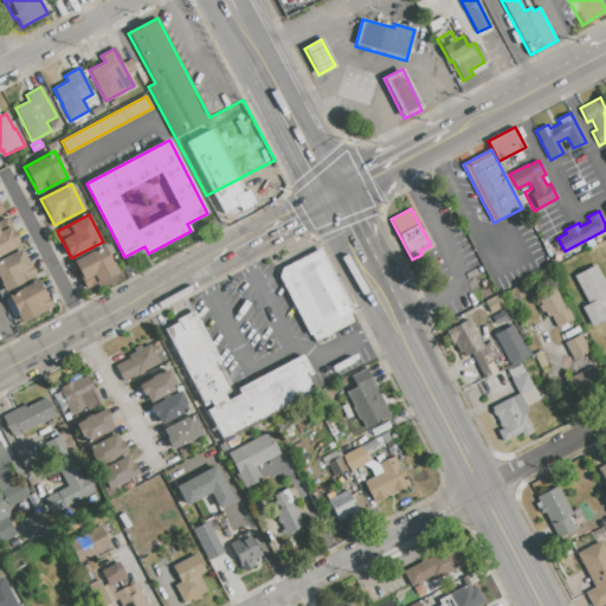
[(0,221),(6,219),(20,245),(0,255),(0,221)]
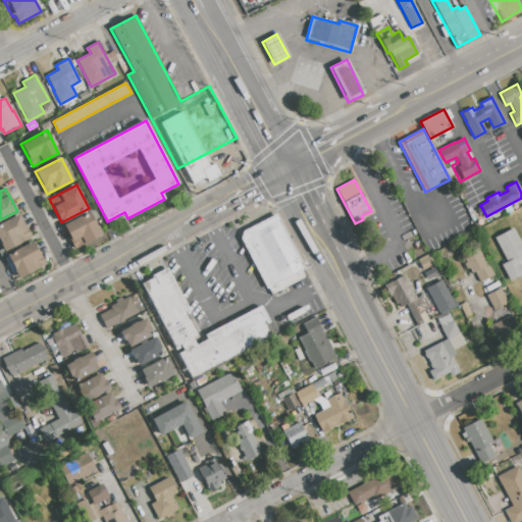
[(93,220),(89,212),(94,209),(98,217),(93,220)]
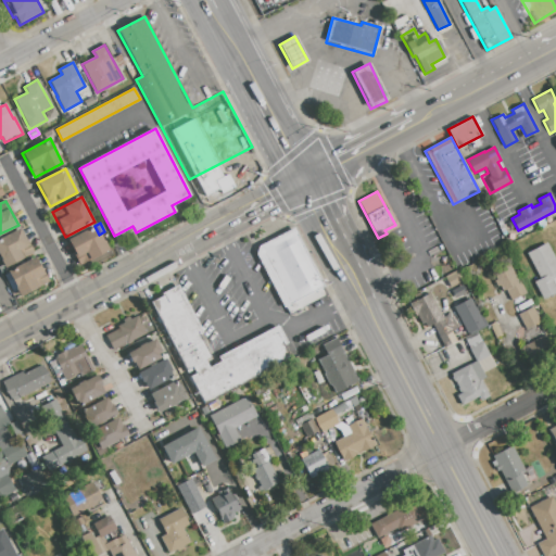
[(95,226),(99,235),(108,250),(79,265),(67,240),(95,226)]
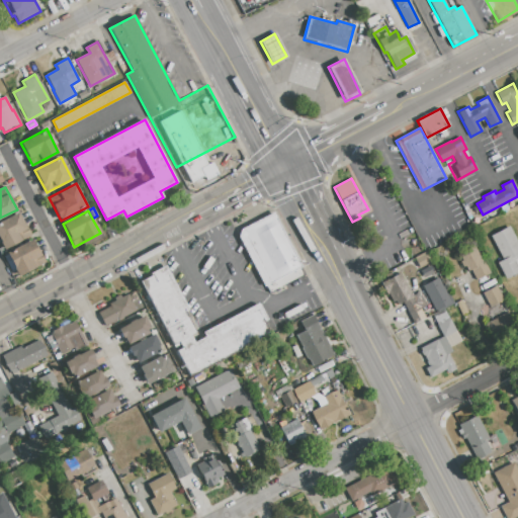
[(274,211),(303,265),(299,266),(304,273),(270,291),(266,284),(263,285),(238,237),(241,230),(274,211)]
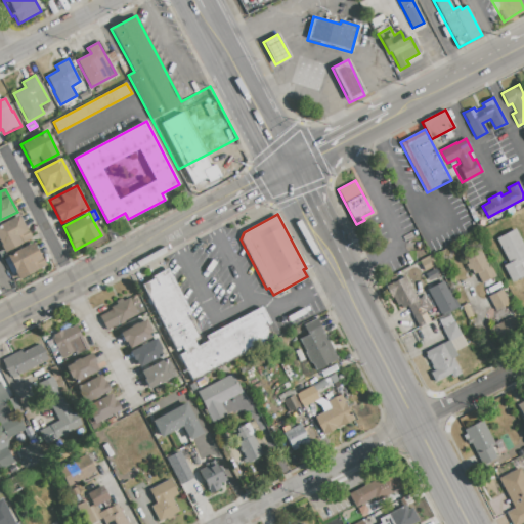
[(0,243),(0,224),(18,215),(31,238),(4,252),(0,243)]
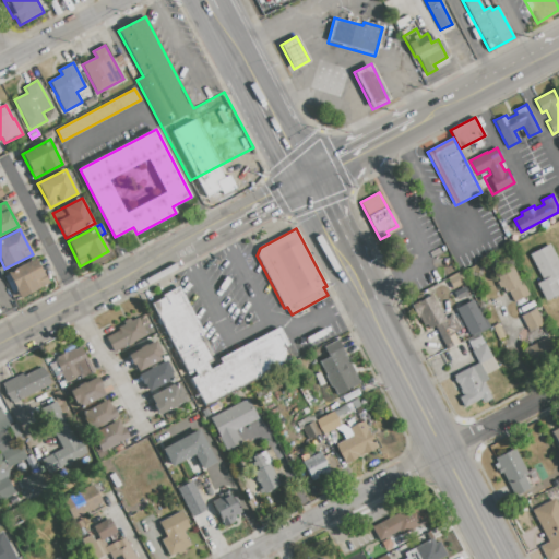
[(549,244),(558,262),(558,275),(554,278),(558,289),(558,295),(546,301),(536,283),(543,280),(530,254),(549,244)]
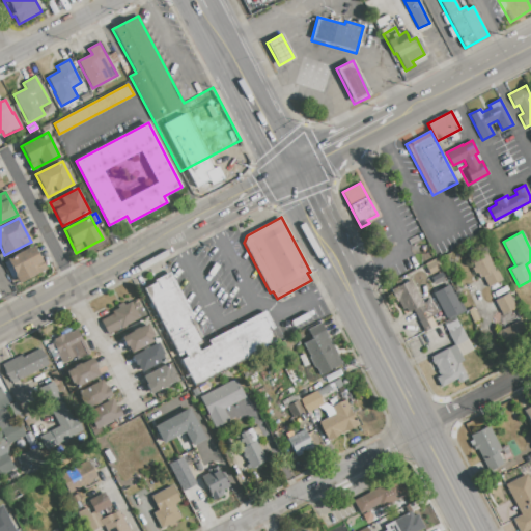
[(6,259),(33,245),(45,269),(19,282),(6,259)]
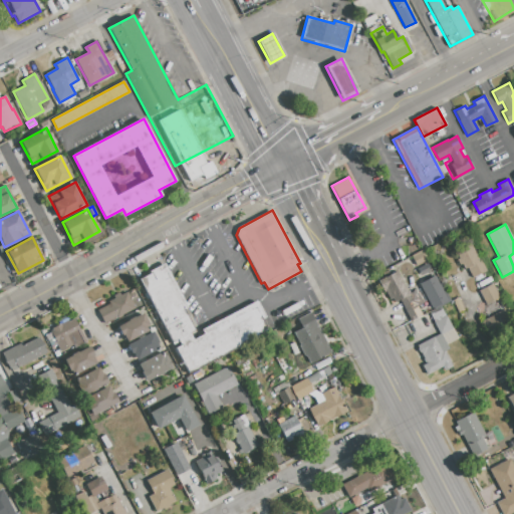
[(486,271),(473,278),(467,268),(464,270),(461,266),(460,267),(456,260),(459,258),(454,250),(469,242),(479,261),(481,260),(486,271)]
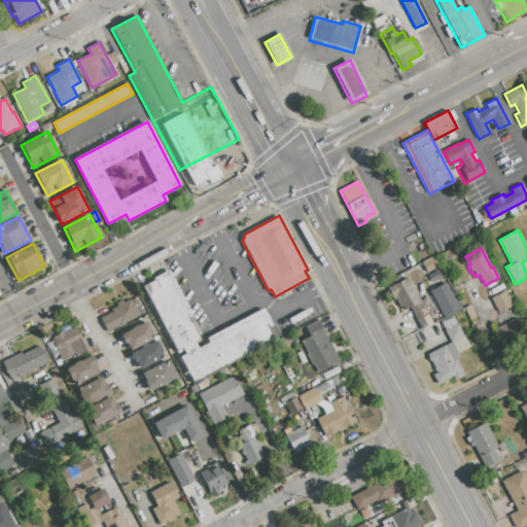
[(141,286),(153,280),(152,279),(169,270),(194,315),(189,317),(201,340),(196,343),(198,348),(208,343),(206,339),(262,308),(272,325),(269,327),(275,339),(192,382),(179,357),(184,354),(182,349),(176,352),(141,286)]
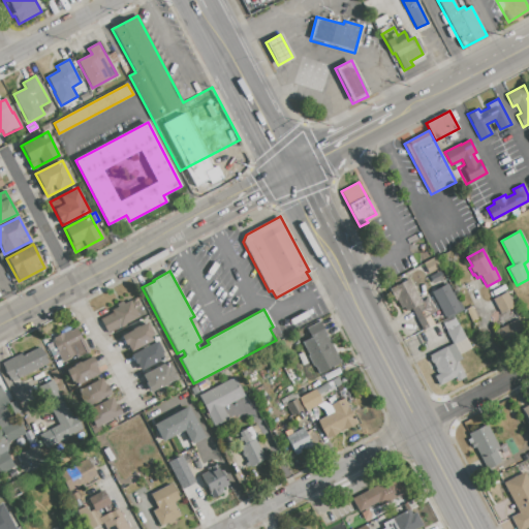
[(433,284),(430,277),(440,271),(444,278),(433,284)]
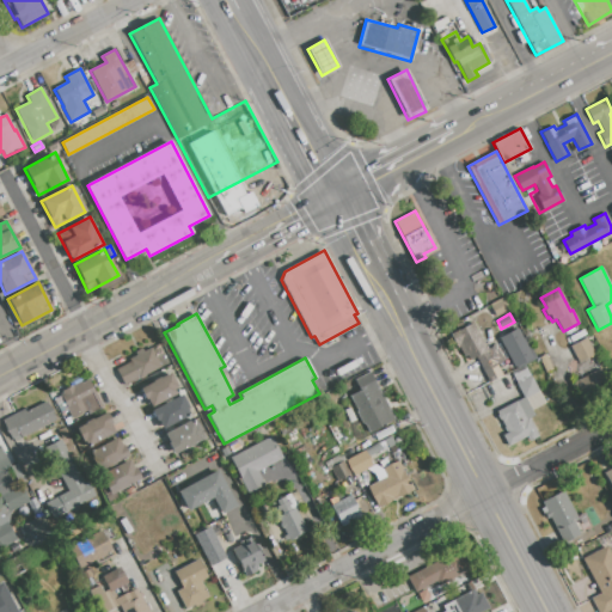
[(472,323),(485,348),(487,348),(489,353),(497,348),(501,354),(493,359),(500,372),(487,378),(475,356),(469,360),(465,354),(463,356),(458,347),(457,348),(451,335),(472,323)]
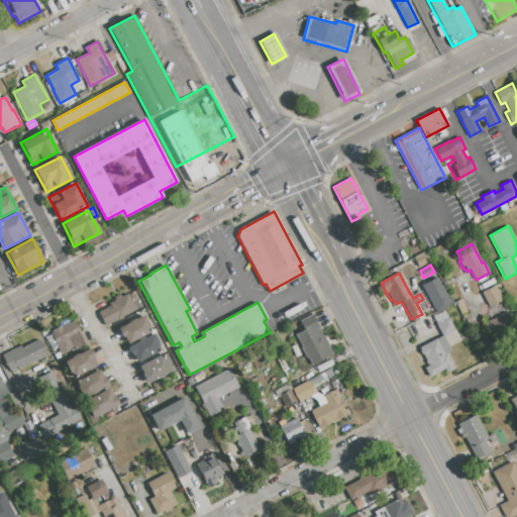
[(437,277),(450,302),(435,311),(421,285),(437,277)]
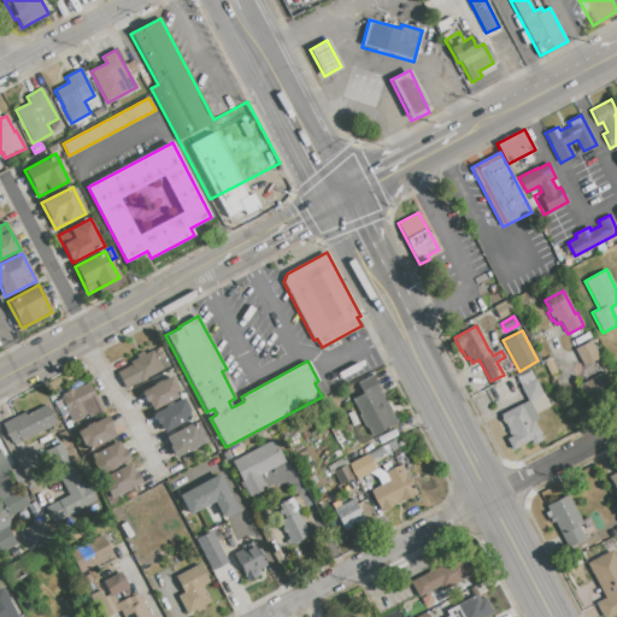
[(591,341),(600,357),(582,366),(574,350),(591,341)]
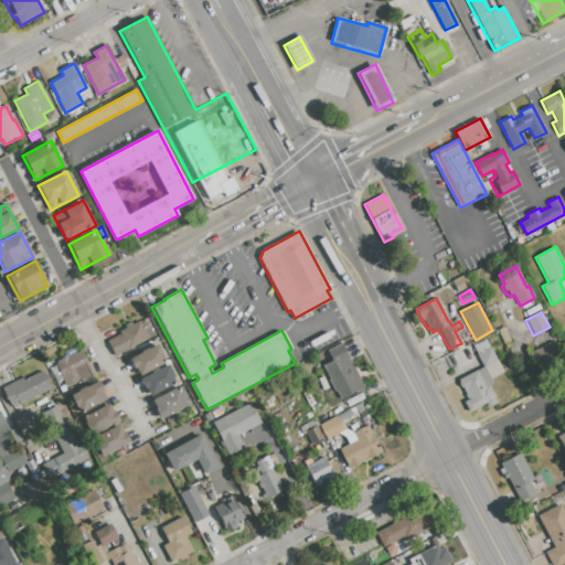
[(148,338),(115,355),(107,341),(120,334),(119,332),(126,328),(124,324),(131,321),(132,324),(139,321),(148,338)]
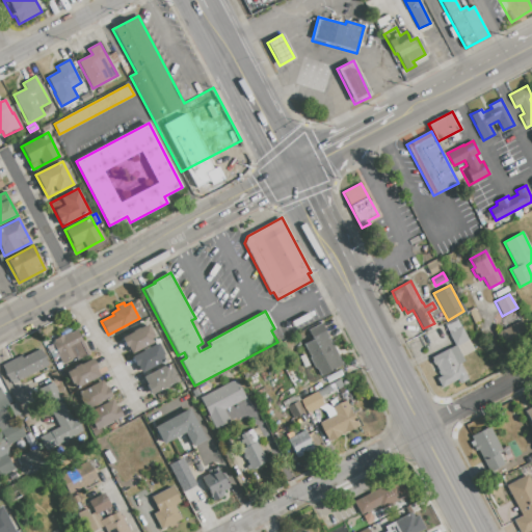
[(474,308),(481,321),(475,324),(469,311),(474,308)]
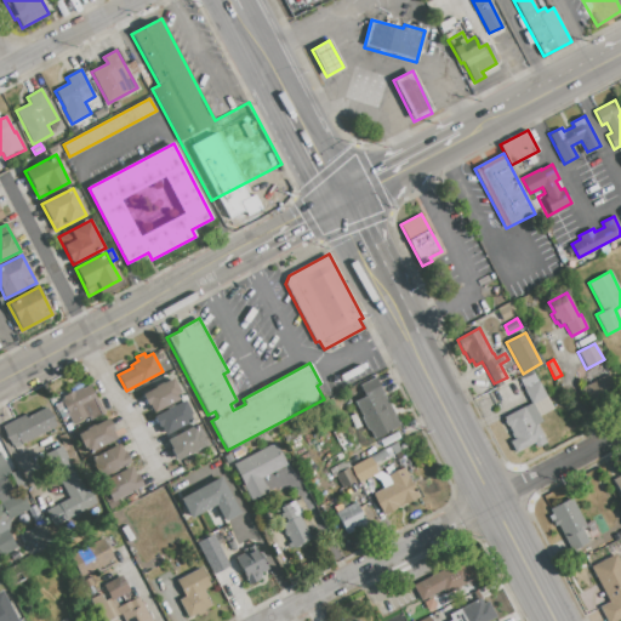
[(514,453),(510,442),(513,439),(502,419),(531,403),(518,379),(533,370),(546,396),(547,394),(554,409),(540,416),(542,421),(539,423),(548,442),(536,448),(534,443),(514,453)]
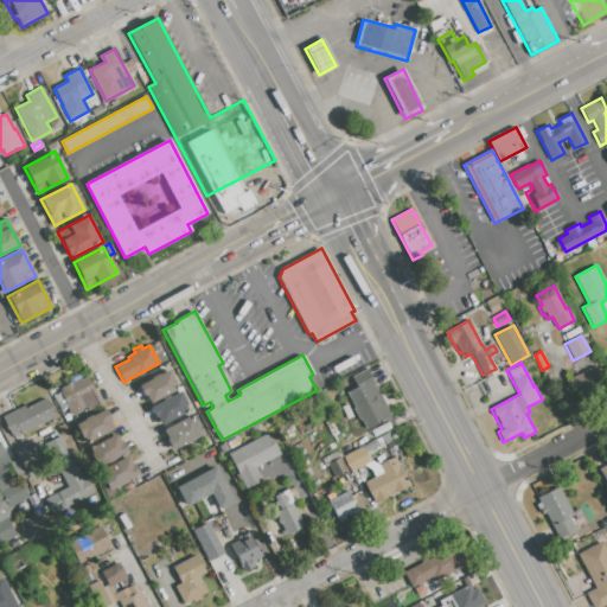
[(595,365),(605,385),(576,401),(566,381),(595,365)]
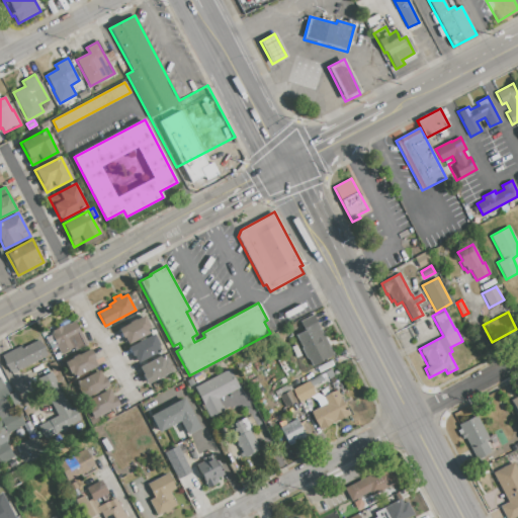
[(335,354),(313,366),(295,335),(305,331),(299,322),(314,315),(335,354)]
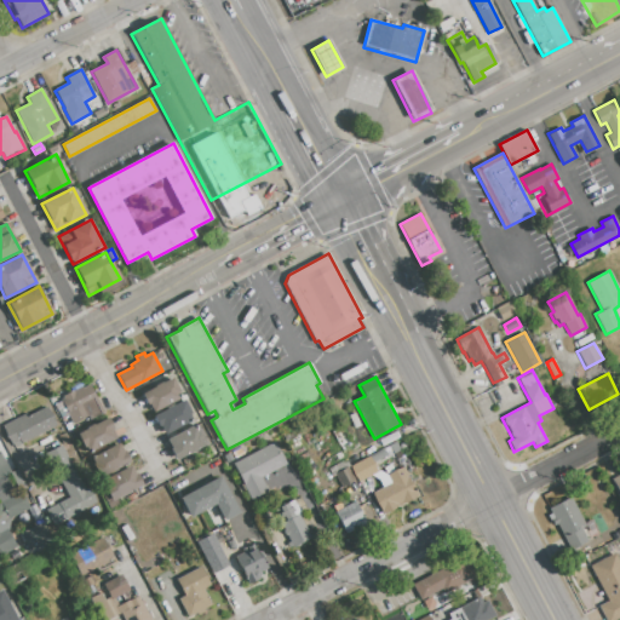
[(154,413),(149,403),(148,405),(142,394),(171,378),(177,390),(174,392),(178,400),(154,413)]
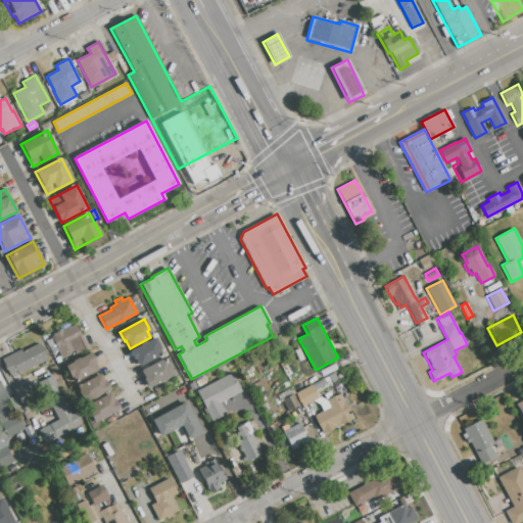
[(61,330),(59,326),(67,322),(69,326),(61,330)]
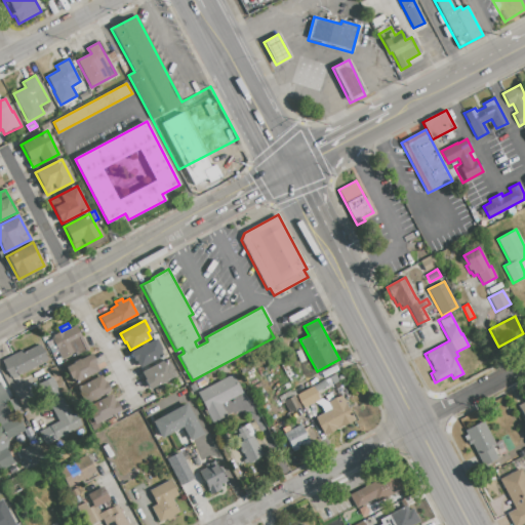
[(76,326),(88,350),(76,356),(74,352),(62,359),(57,352),(52,355),(45,341),(53,337),(52,335),(62,331),(70,327),(71,328),(76,326)]
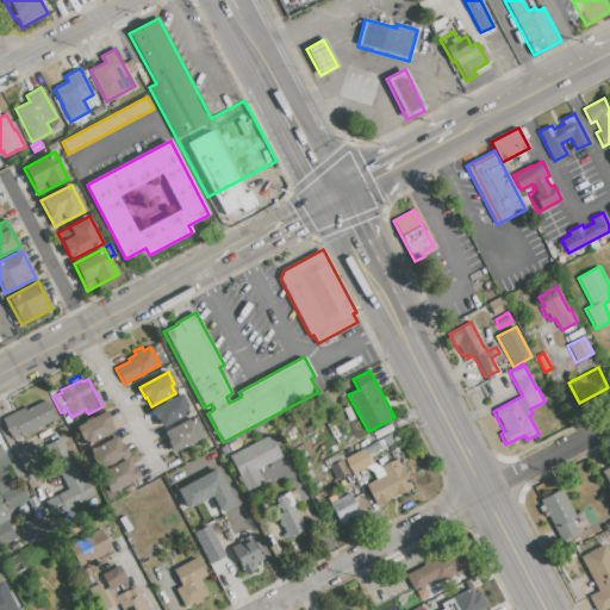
[(162,428),(157,418),(156,419),(151,409),(182,392),(191,406),(185,410),(187,415),(162,428)]
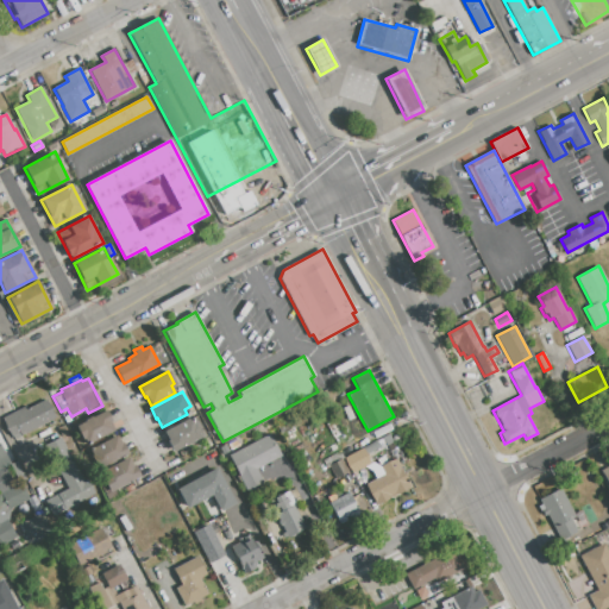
[(55,419),(14,439),(12,434),(10,435),(1,419),(26,406),(27,408),(45,400),(55,419)]
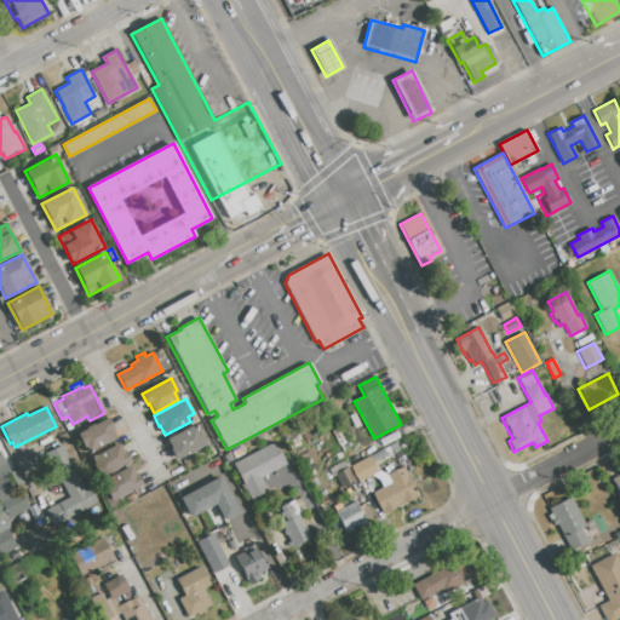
[(349,415),(356,413),(361,425),(355,428),(349,415)]
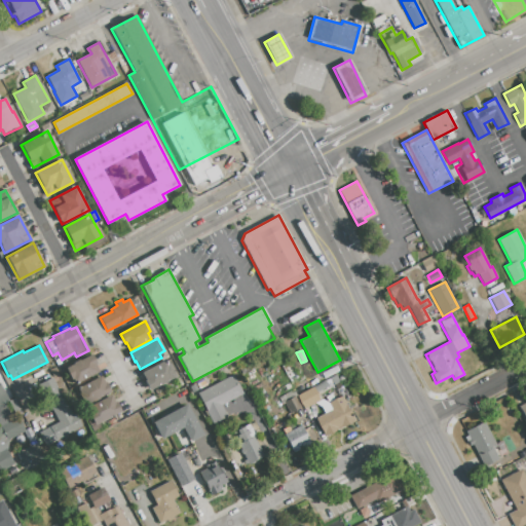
[(91,354),(98,367),(96,367),(99,372),(78,382),(75,378),(72,380),(66,369),(91,354)]
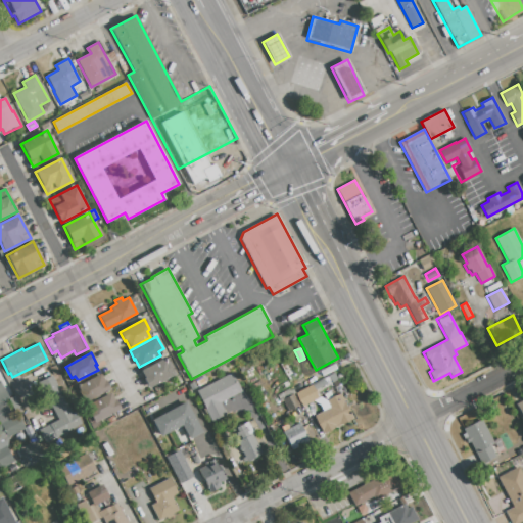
[(141,371),(164,358),(174,374),(148,388),(143,379),(145,378),(141,371)]
